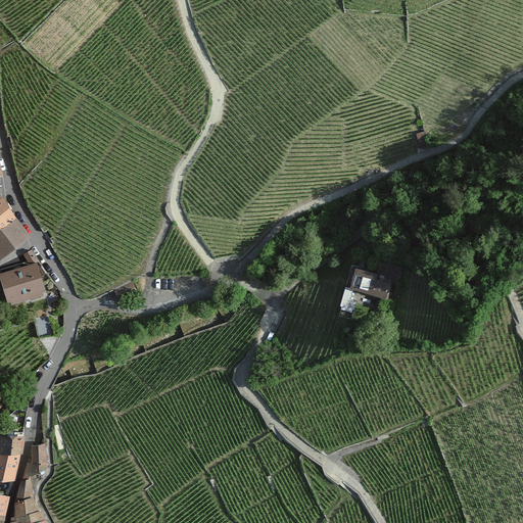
[(379,172),(377,167),(366,172),(368,177),(379,172)]
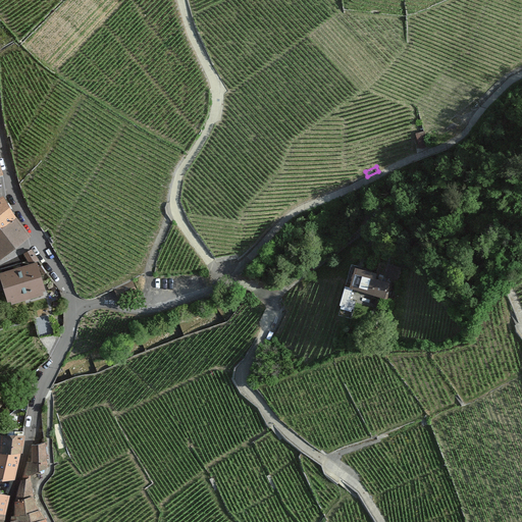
[(0,227),(0,228),(16,215),(3,195),(0,196),(0,227)]
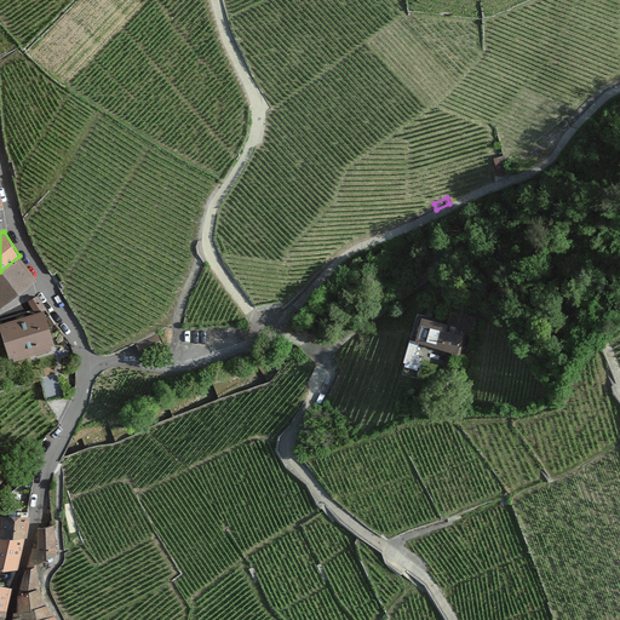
[(34,286),(19,256),(0,271),(0,270),(0,306),(17,299),(34,286)]
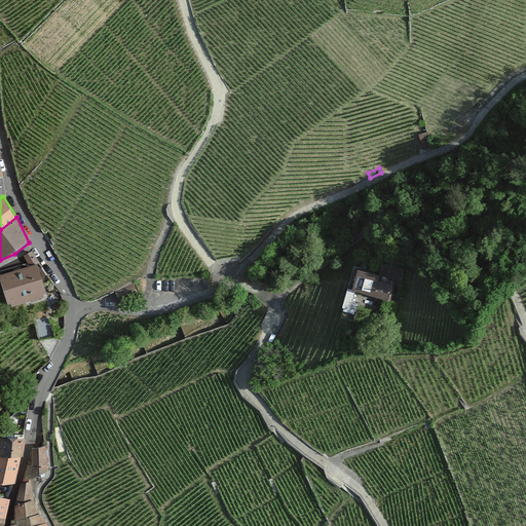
[(32,251),(25,255),(29,264),(37,262),(32,251)]
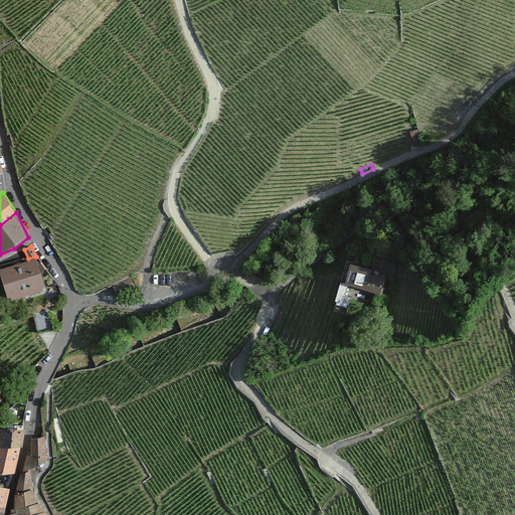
[(36,260),(0,269),(0,272),(8,301),(44,292),(36,260)]
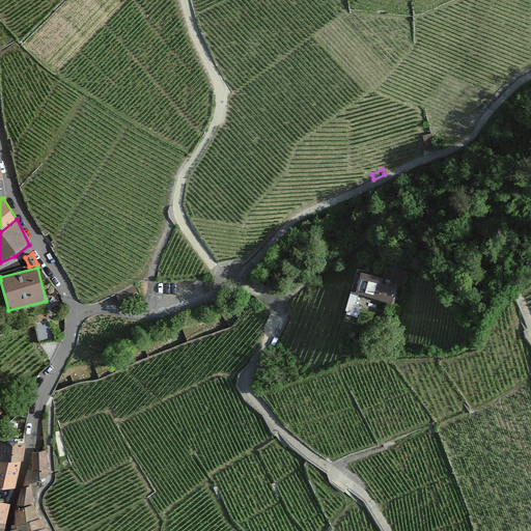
[(410,275),(397,272),(394,283),(406,286),(410,275)]
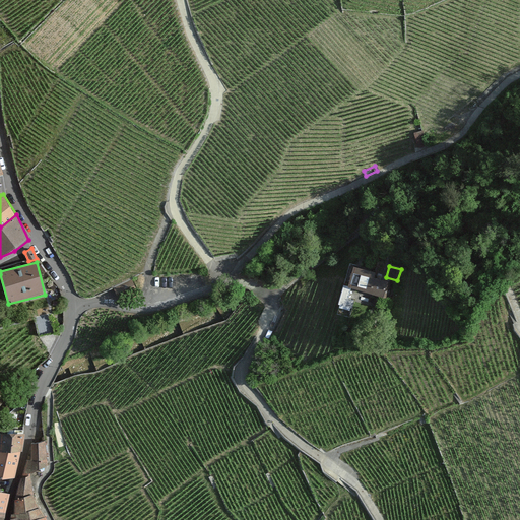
[(377,273),(356,268),(350,288),(345,287),(340,306),(350,309),(355,289),(390,300),(394,285),(375,279),(377,273)]
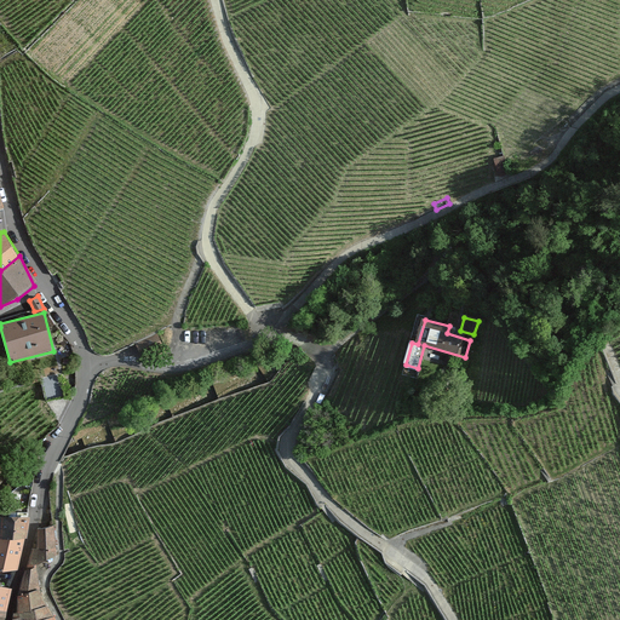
[(158,338),(137,344),(142,356),(162,349),(158,338)]
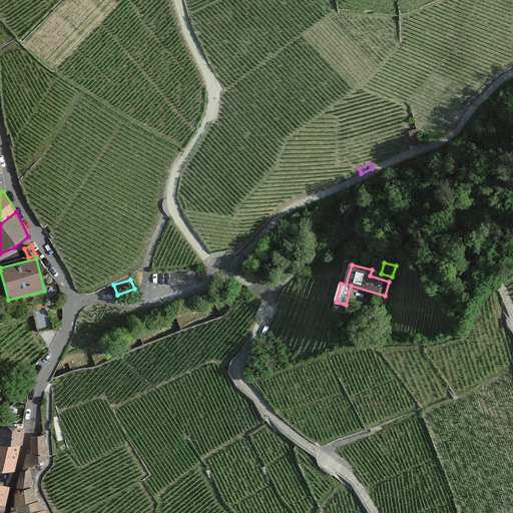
[(35,316),(38,330),(51,327),(48,313),(35,316)]
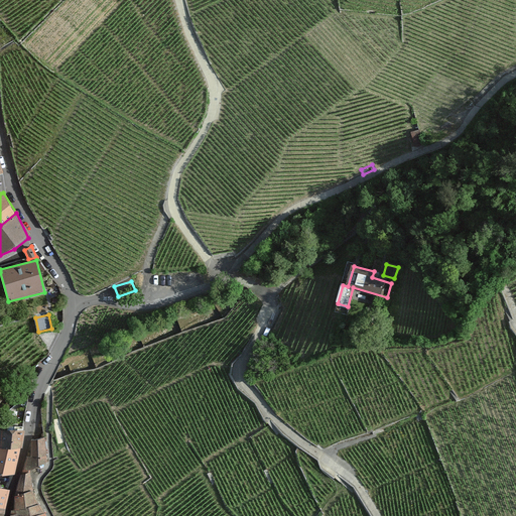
[(22,449),(26,431),(17,430),(17,433),(2,430),(1,447),(22,449)]
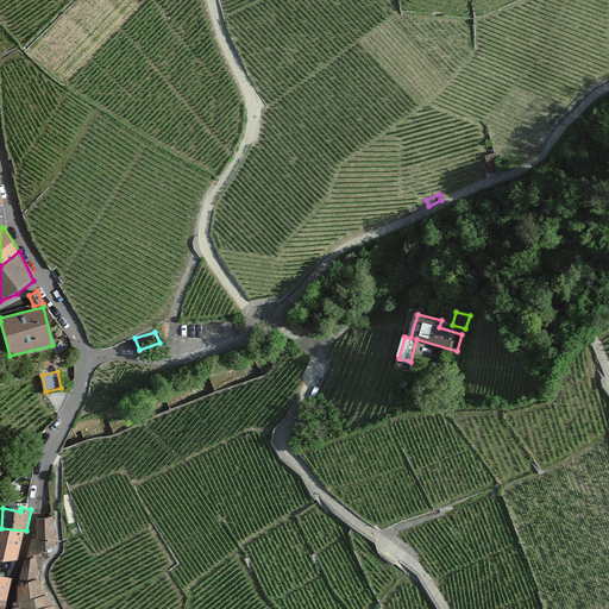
[(32,539),(29,558),(38,557),(57,548),(56,520),(54,520),(37,522),(37,540),(32,539)]
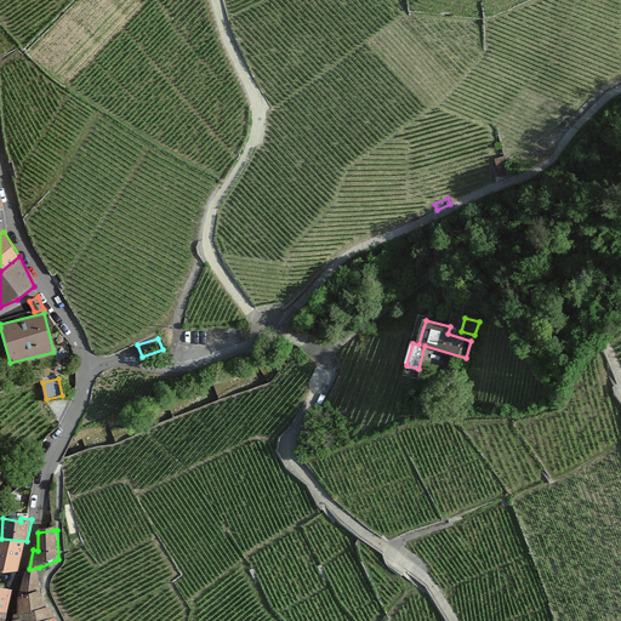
[(0,571),(18,571),(27,541),(1,539),(0,537),(0,571)]
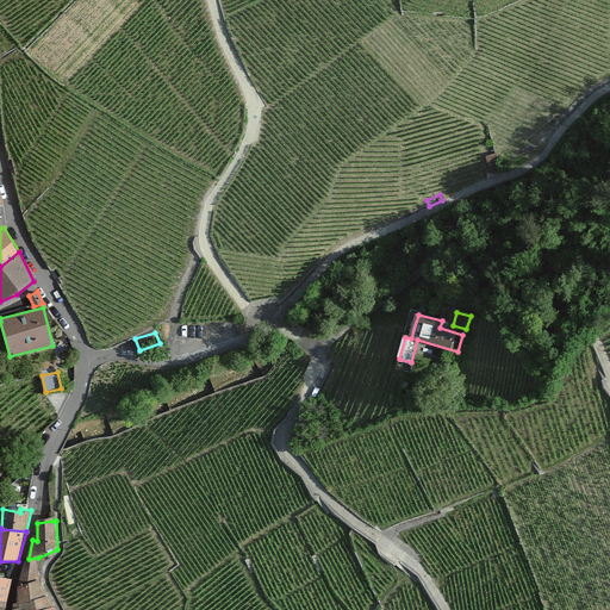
[(13,609),(55,609),(54,607),(48,596),(43,582),(42,562),(25,562),(19,578),(19,602),(14,602),(13,609)]
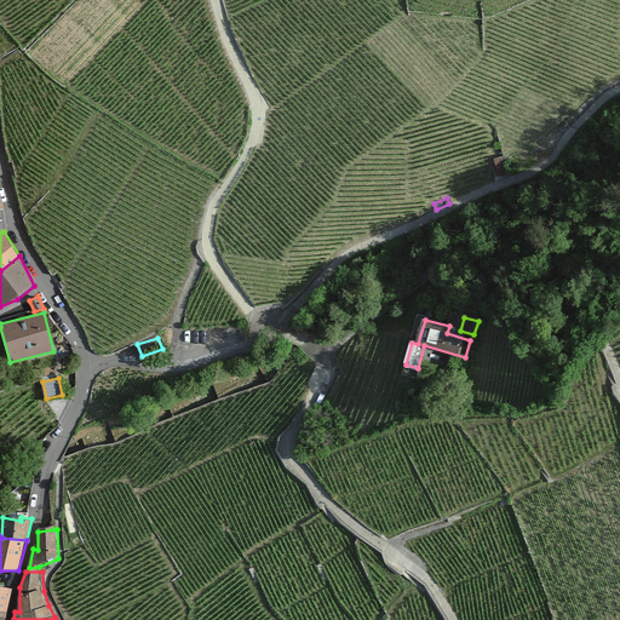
[(0,581),(0,606),(7,609),(13,586),(0,581)]
